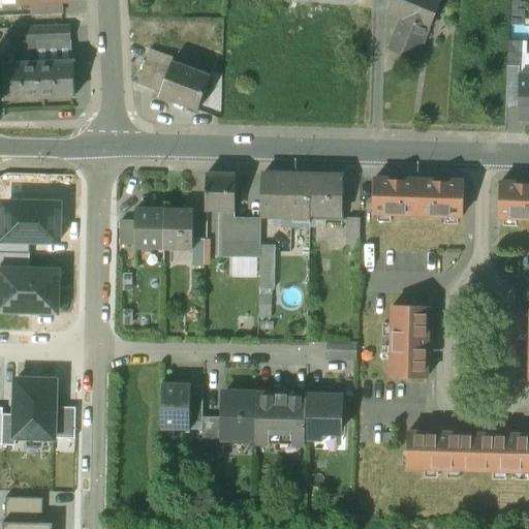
[(392,0),(373,0),(373,5),(387,10),(392,0)]
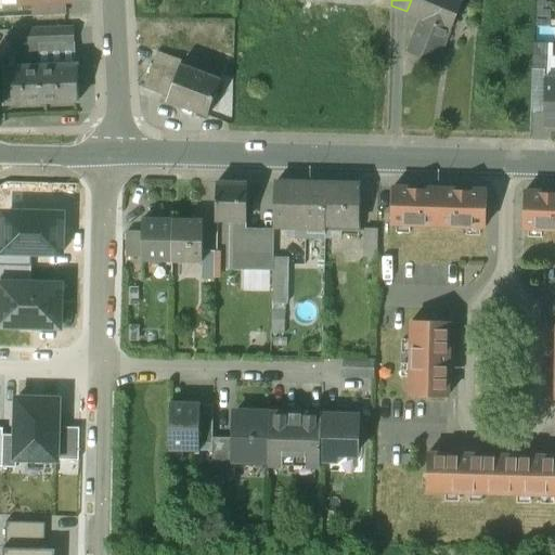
[(411,0),(407,11),(420,17),(405,51),(437,64),(463,3),(454,0),(411,0)]
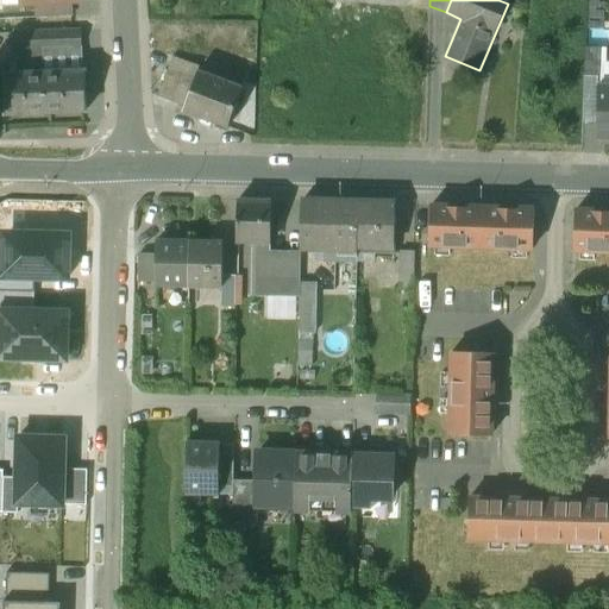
[(80,30),(12,32),(12,49),(42,49),(81,46),(80,30)]
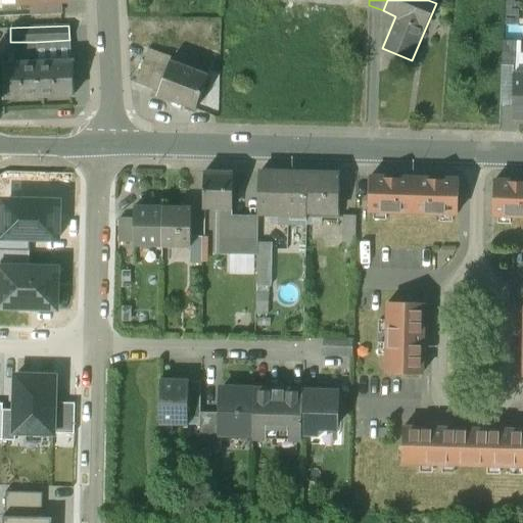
[(210,35),(189,27),(182,48),(203,55),(210,35)]
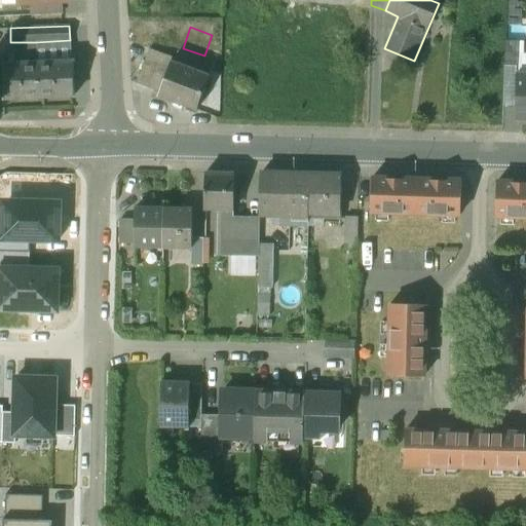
[(70,61),(70,40),(36,42),(37,63),(70,61)]
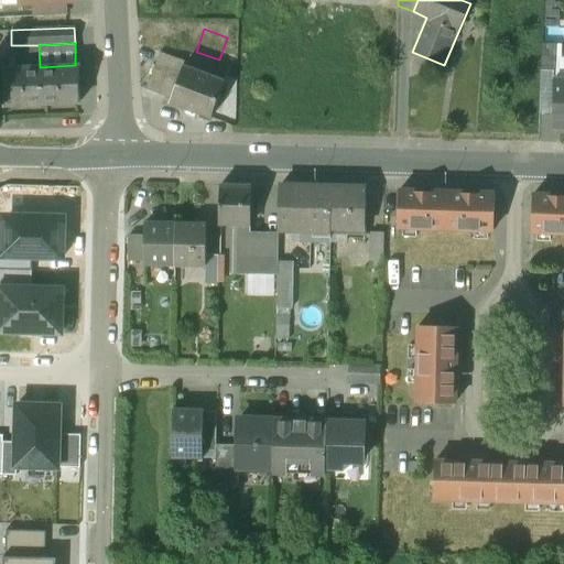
[(556,43),(542,43),(541,69),(555,71),(556,43)]
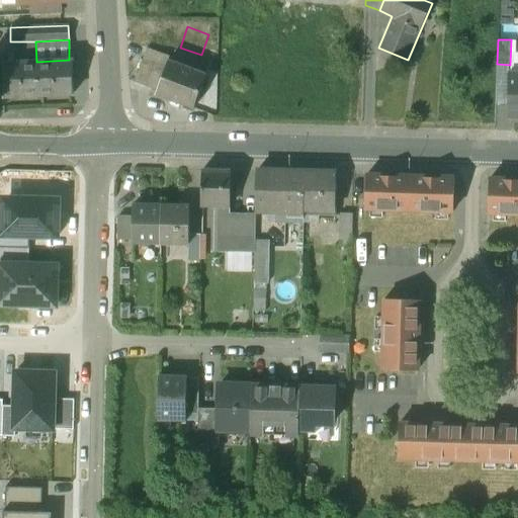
[(201,55),(180,48),(178,51),(179,52),(175,63),(195,70),(201,55)]
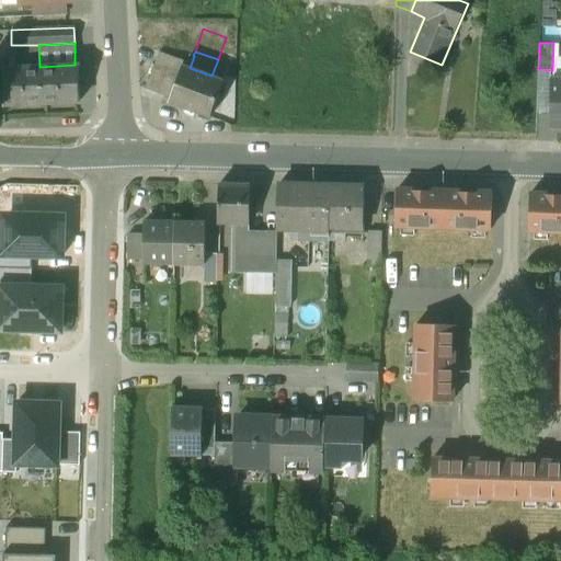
[(184,61),(159,53),(146,89),(171,99),(183,66),(184,61)]
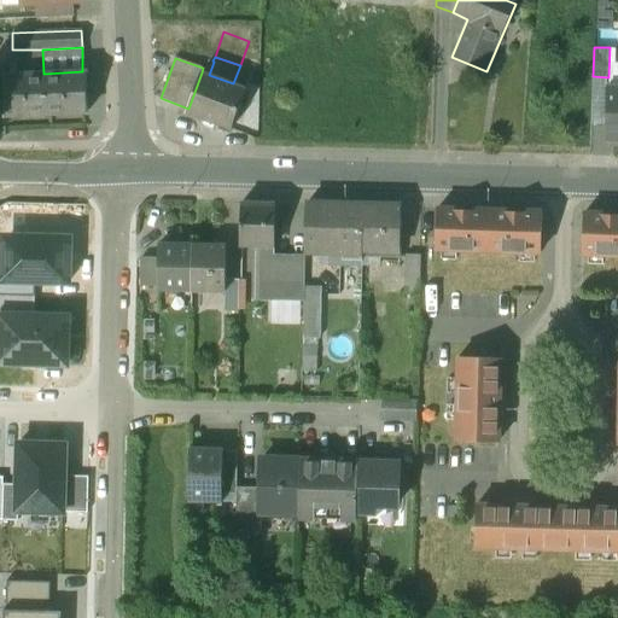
[(5,75),(4,75),(4,88),(0,88),(0,100),(5,100),(5,115),(87,112),(87,97),(93,97),(92,85),(86,85),(86,71),(82,71),(44,74),(5,75)]
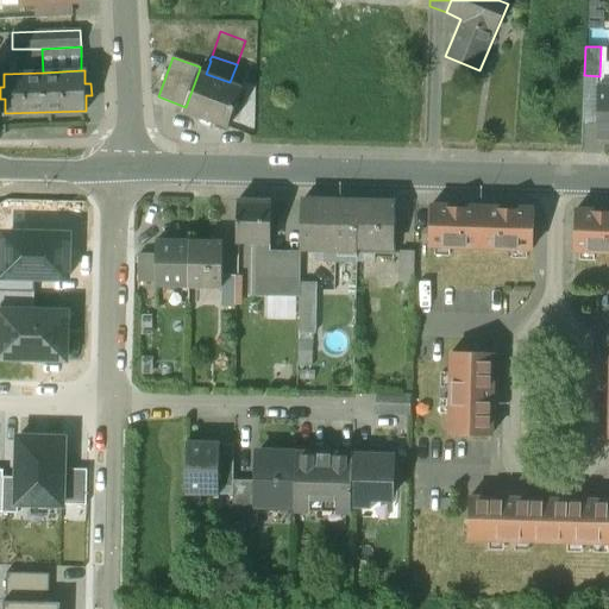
[(206,74),(199,71),(186,107),(183,111),(227,127),(242,87),(230,82),(206,74)]
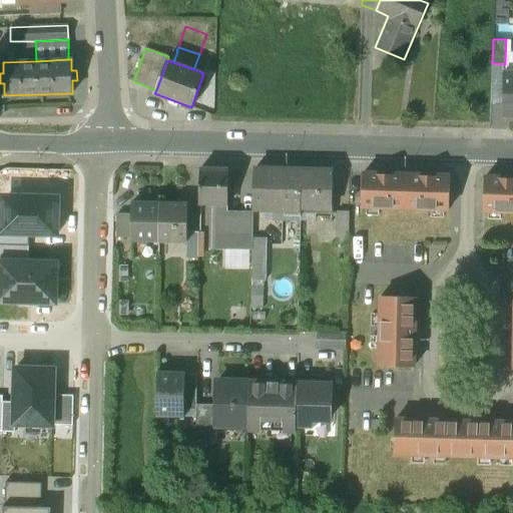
[(512,72),(503,72),(502,115),(512,114),(512,72)]
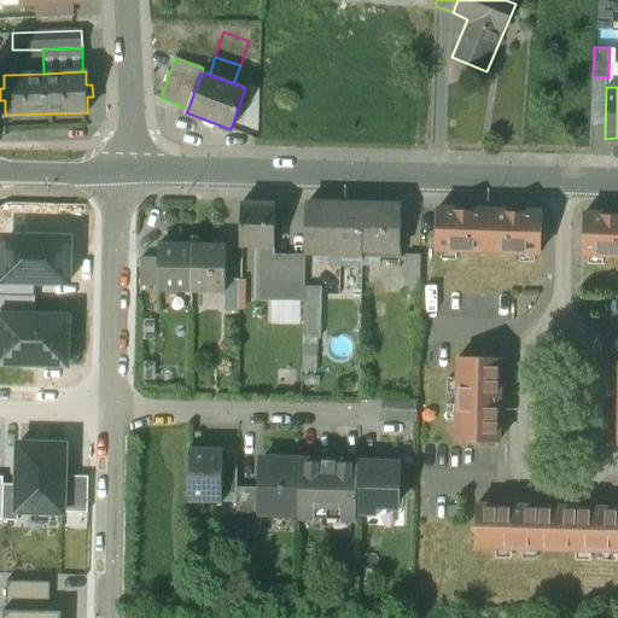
[(274,203),(242,203),(240,246),(255,246),(274,248),(274,203)]
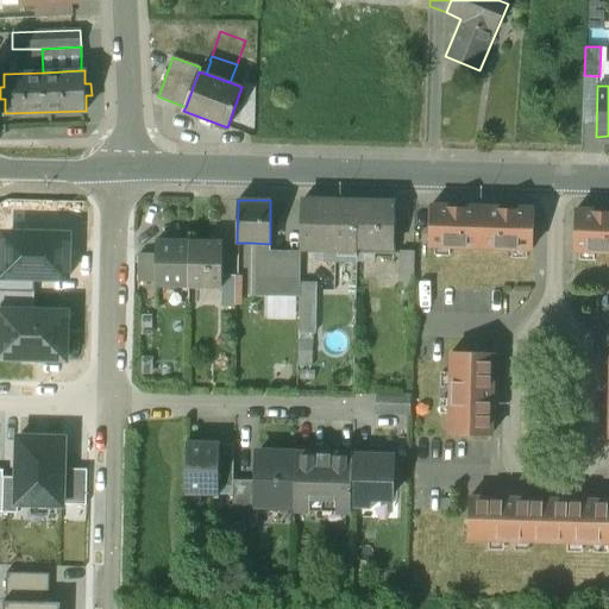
[(314,202),(301,201),(300,248),(314,248),(314,202)]
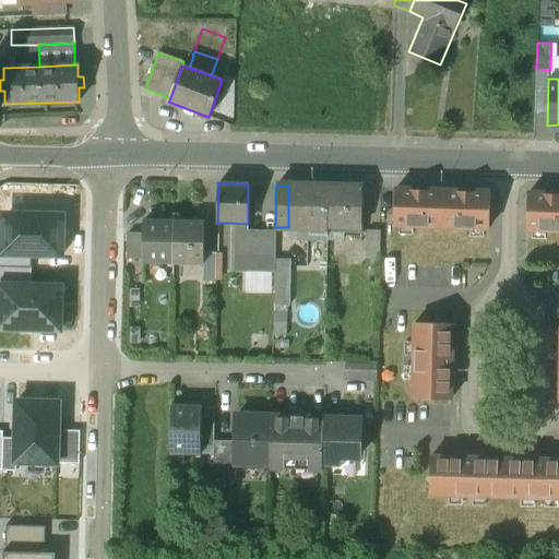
[(329,187),(288,186),(288,227),(328,228),(329,187)]
